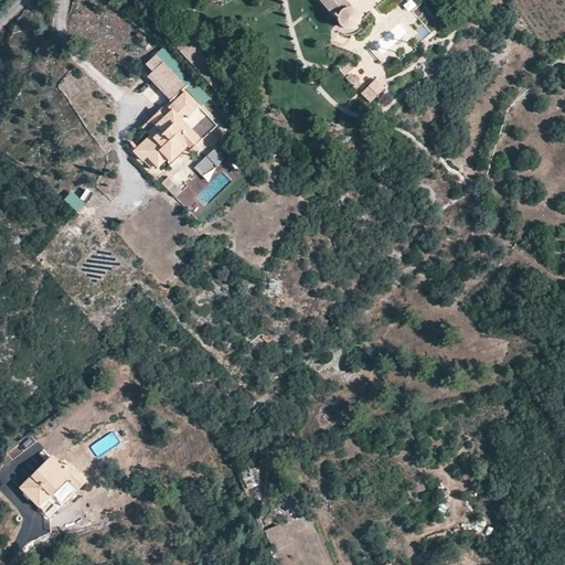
[(321,0),(342,25),(348,28),(352,28),(356,23),(358,17),(356,13),(344,0),(321,0)]
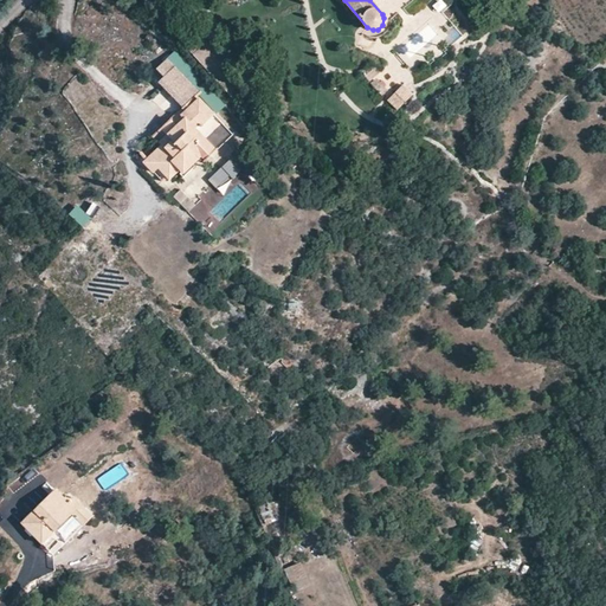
[(224,62),(208,44),(195,55),(212,73),(224,62)]
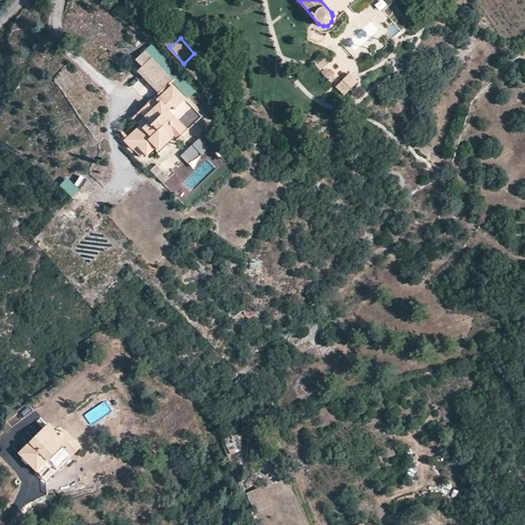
[(136,59),(143,67),(152,58),(146,51),(136,59)]
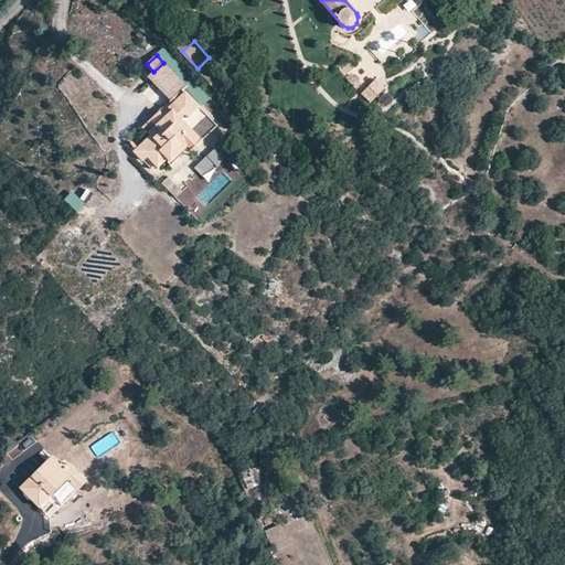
[(153,72),(149,77),(172,102),(183,92),(188,87),(163,63),(153,72)]
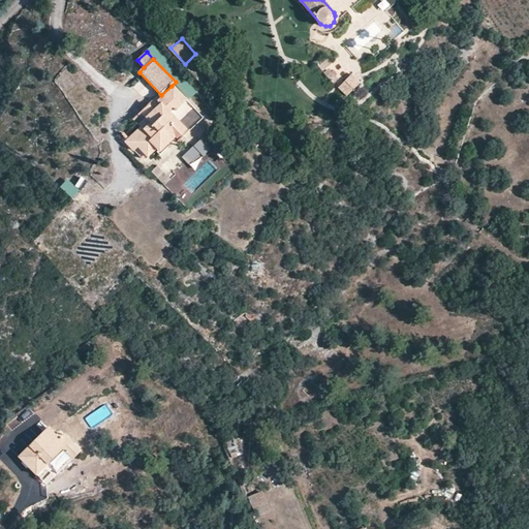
[(325,68),(332,63),(328,59),(322,64),(325,68)]
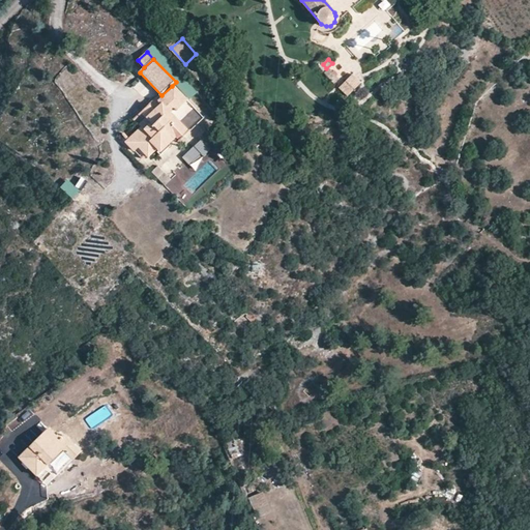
[(330,67),(324,74),(334,84),(340,79),(330,67)]
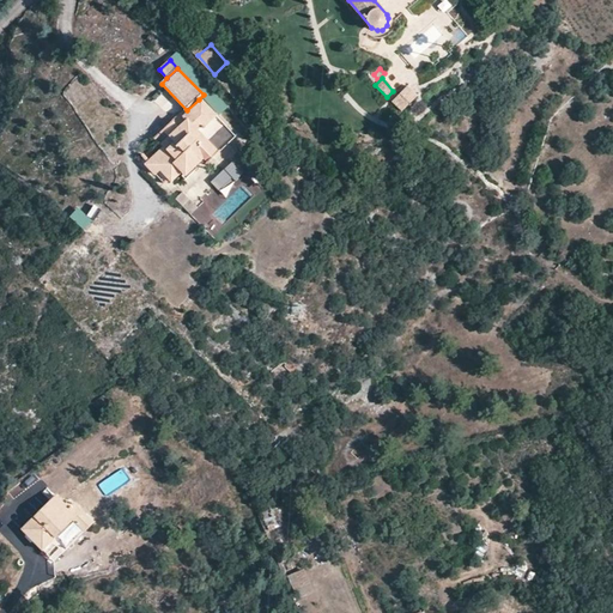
[(402,113),(419,96),(408,86),(392,102),(402,113)]
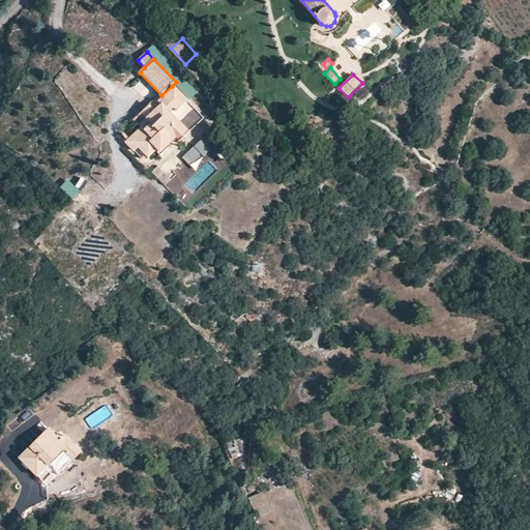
[(143,114),(146,117),(151,122),(145,129),(143,126),(127,141),(136,149),(140,146),(149,155),(157,148),(160,151),(176,137),(180,140),(203,118),(172,86),(162,95),(143,114)]
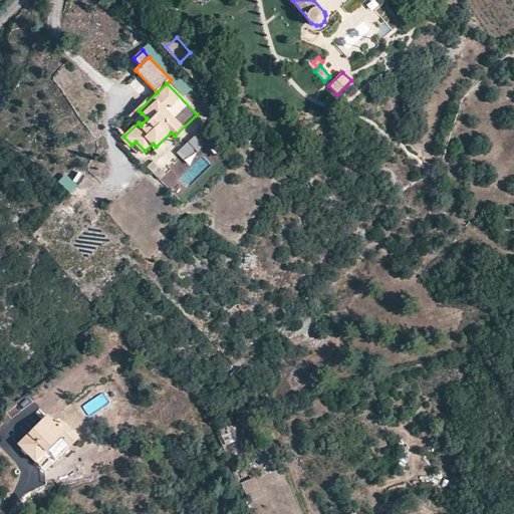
[(147,118),(142,113),(136,119),(139,122),(141,125),(147,118)]
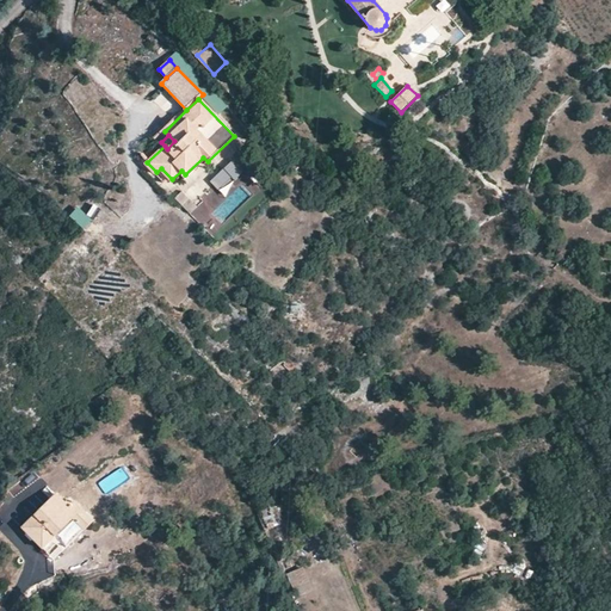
[(233,162),(211,181),(218,190),(233,178),(235,180),(242,173),(233,162)]
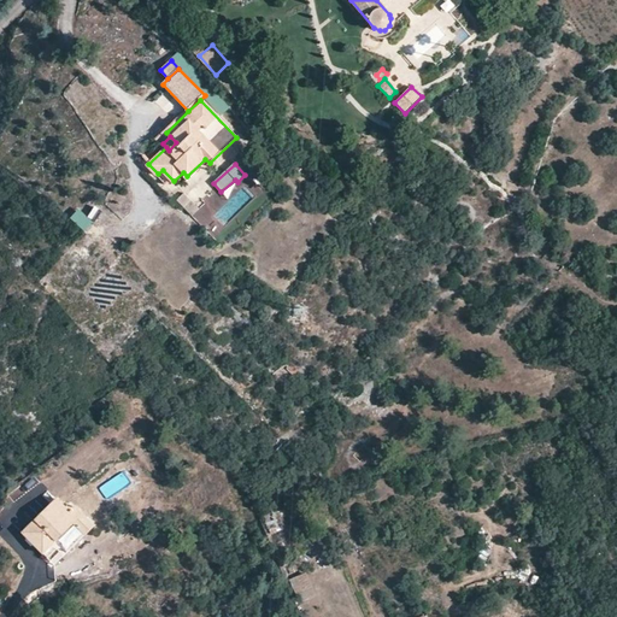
[(331,188),(340,194),(350,186),(344,180),(331,188)]
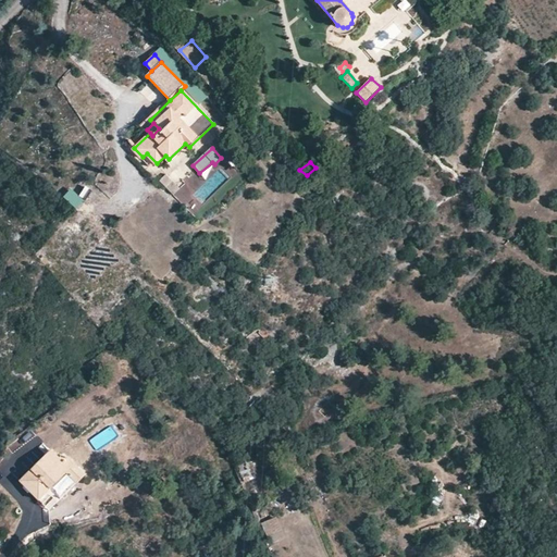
[(169,174),(161,178),(172,195),(178,190),(169,174)]
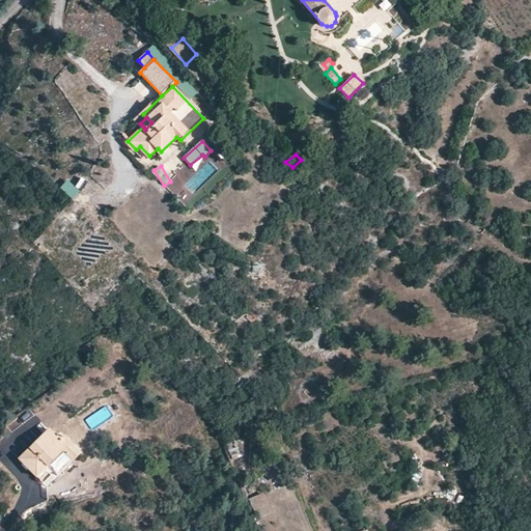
[(66,454),(73,459),(73,460),(82,451),(65,436),(64,438),(60,434),(57,437),(49,428),(20,458),(42,479),(61,459),(66,454)]
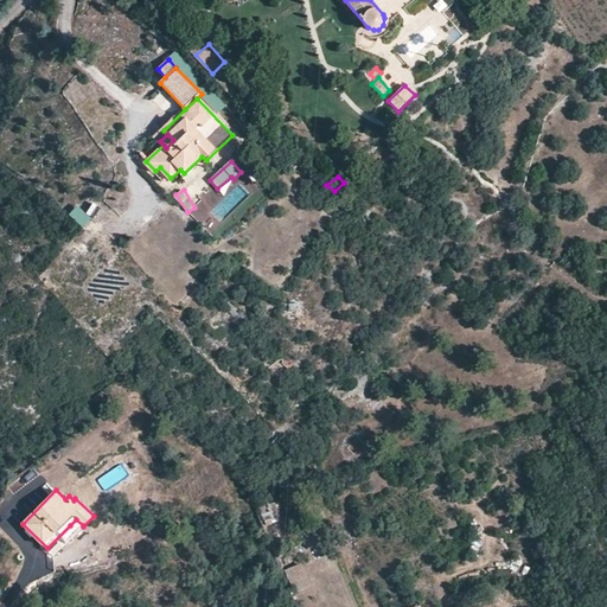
[(276,521),(269,504),(260,508),(267,524),(276,521)]
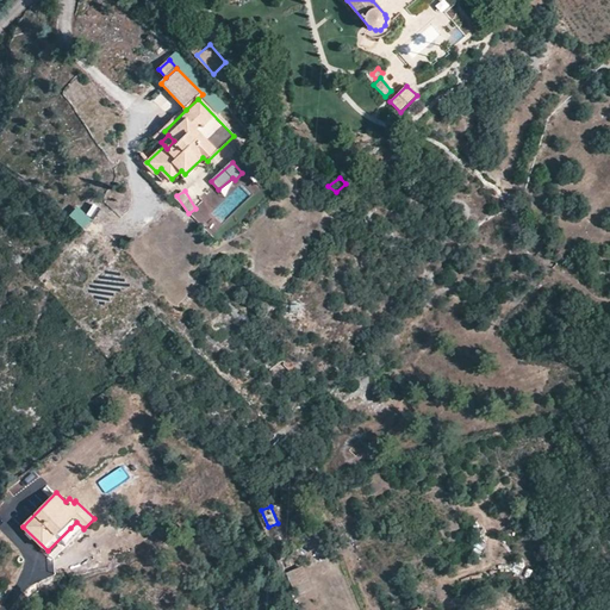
[(293,565),(285,542),(275,547),(285,570),(293,565)]
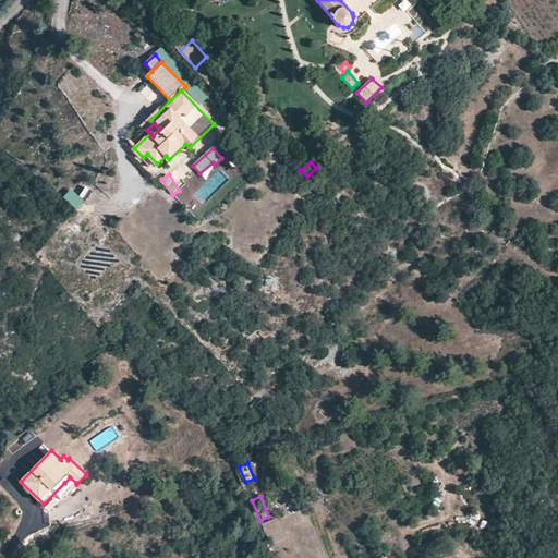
[(270,544),(287,540),(279,518),(264,523),(270,544)]
